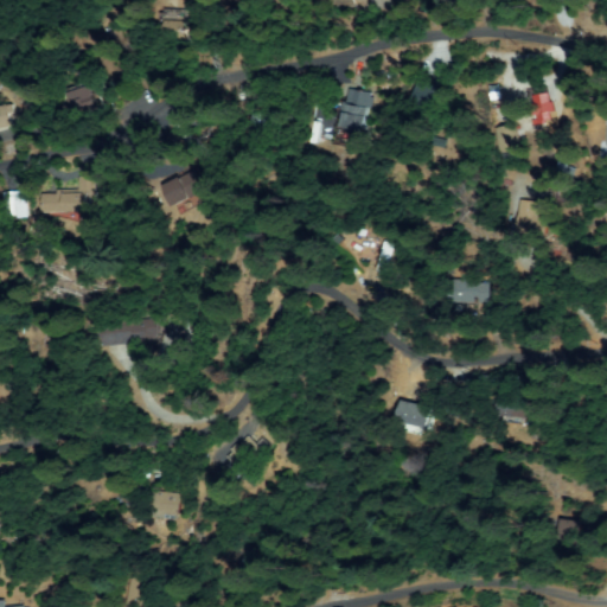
[(353,0),(356,8),(334,12),(331,0),(353,0)]
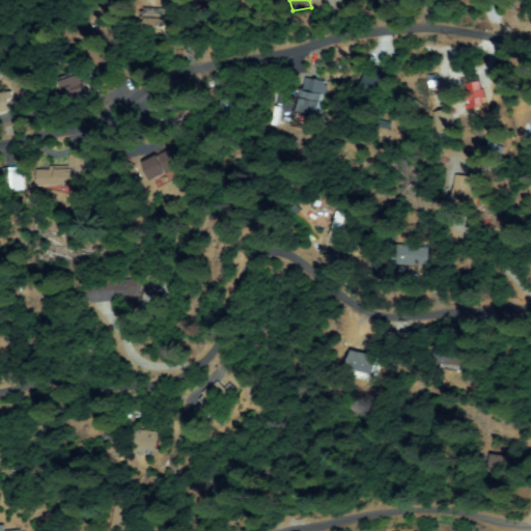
[(394,0),(413,0),(413,10),(394,10),(394,0)]
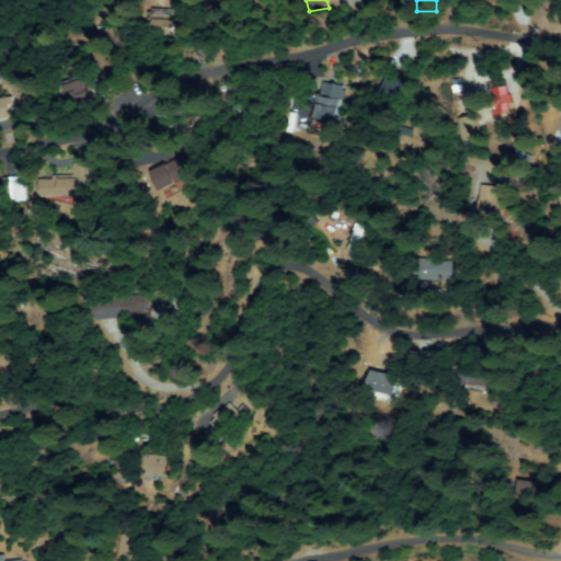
[(176,23),(171,23),(171,36),(152,36),(152,22),(147,22),(147,12),(151,12),(151,9),(178,10),(176,23)]
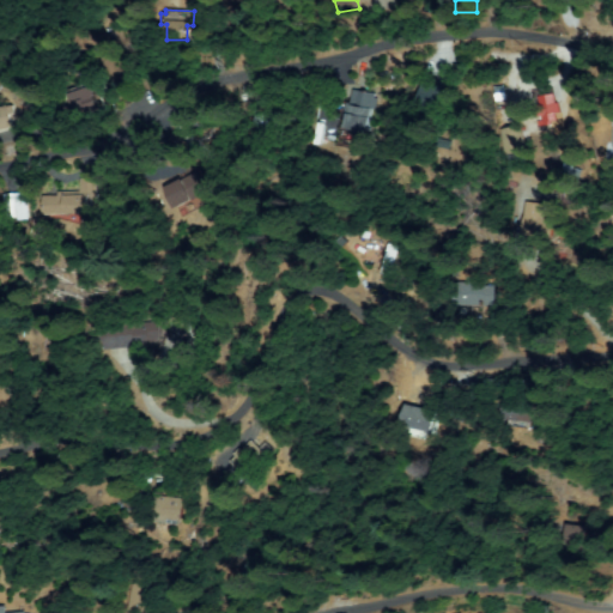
[(498,59),(501,50),(520,54),(519,62),(498,59)]
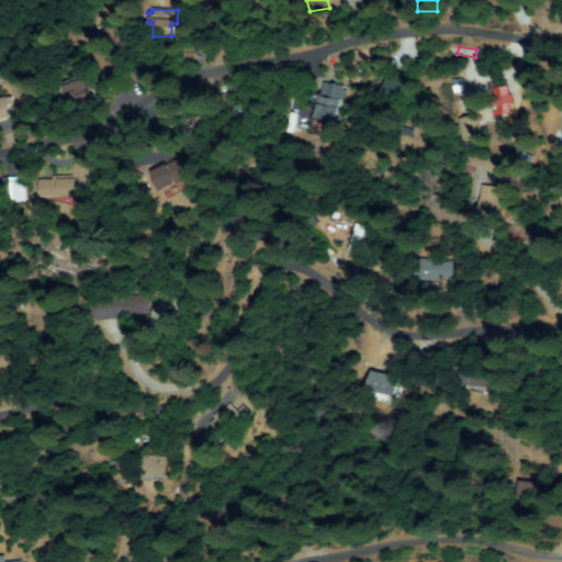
[(382,102),(388,71),(408,76),(407,83),(411,83),(409,87),(415,88),(411,105),(406,105),(406,108),(382,102)]
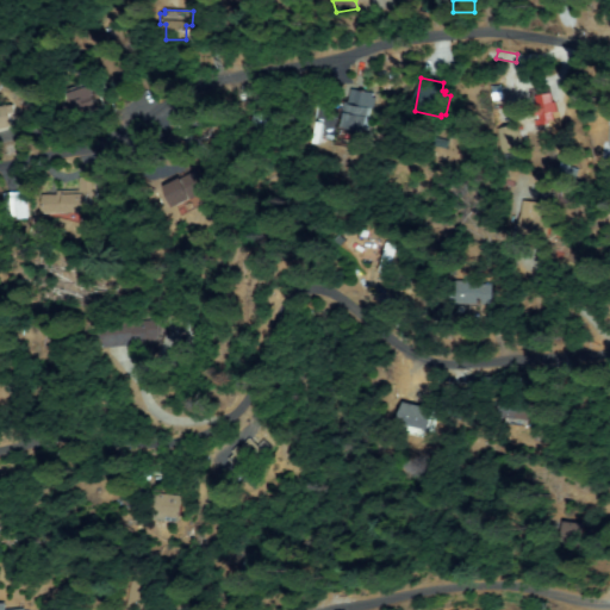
[(37,91),(30,105),(17,98),(18,94),(12,92),(18,81),(37,91)]
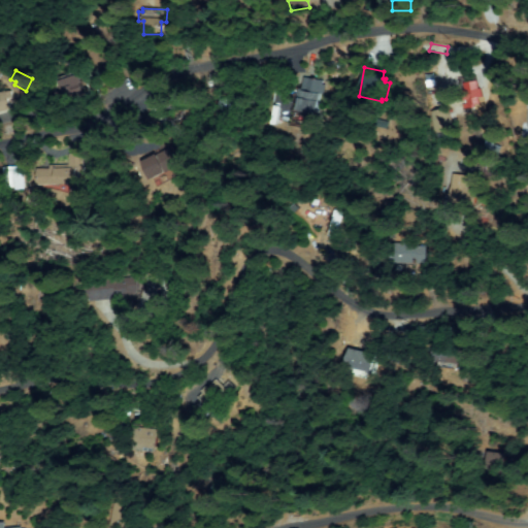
[(84,97),(55,103),(53,93),(57,93),(56,90),(53,91),(52,86),(58,85),(57,77),(78,72),(84,97)]
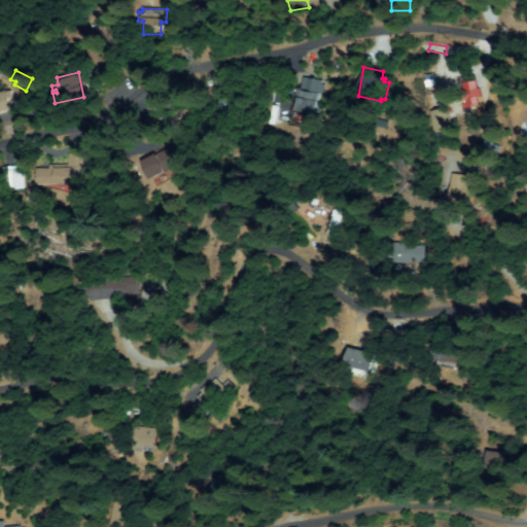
[(434,73),(435,89),(426,90),(424,74),(434,73)]
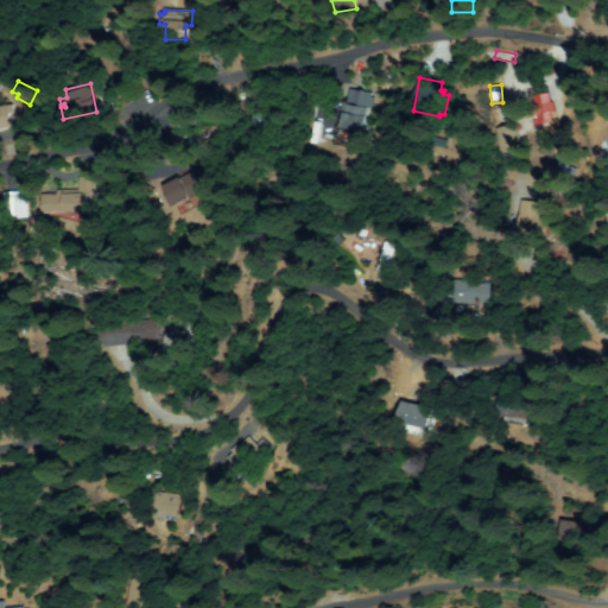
[(548,88),(549,95),(551,95),(551,102),(555,102),(555,112),(552,112),(552,121),(545,122),(545,125),(537,126),(537,122),(534,122),(534,118),(531,118),(530,105),(533,105),(533,99),(529,100),(527,89),(548,88)]
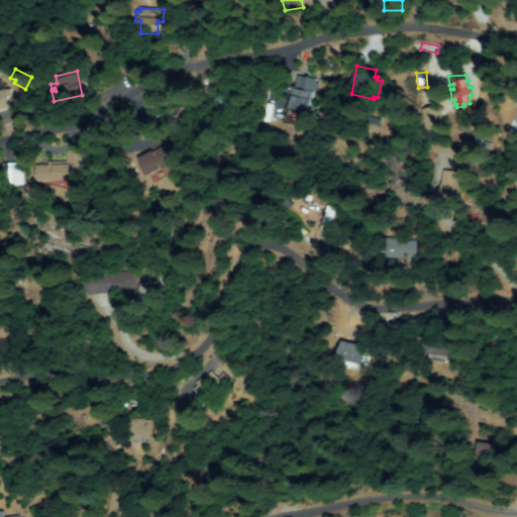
[(320,84),(318,94),(315,94),(313,106),(314,106),(313,110),(312,110),(309,123),(291,119),(290,123),(284,122),(288,100),(285,99),(287,86),(291,87),(292,83),(294,84),(294,87),(297,88),(299,77),(316,80),(316,84),(320,84)]
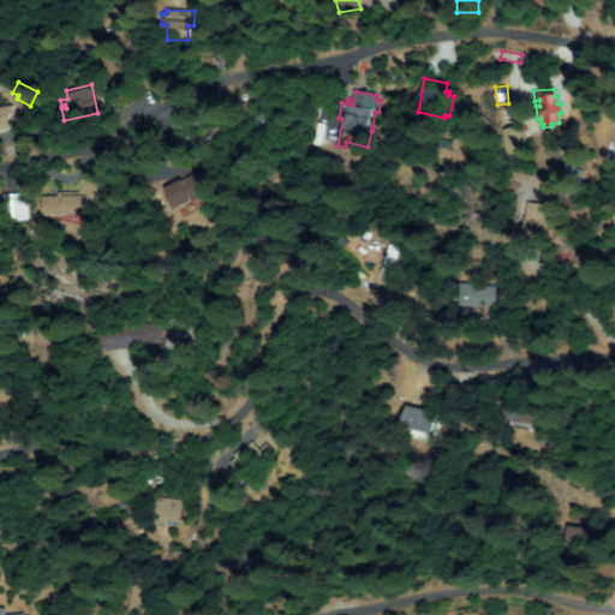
[(0,108),(13,107),(17,126),(11,127),(12,130),(0,131),(0,108)]
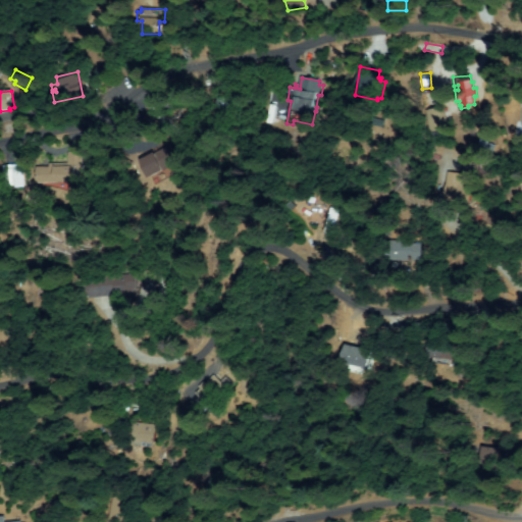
[(279,112),(278,122),(275,121),(275,122),(268,122),(269,103),(276,104),(276,112),(279,112)]
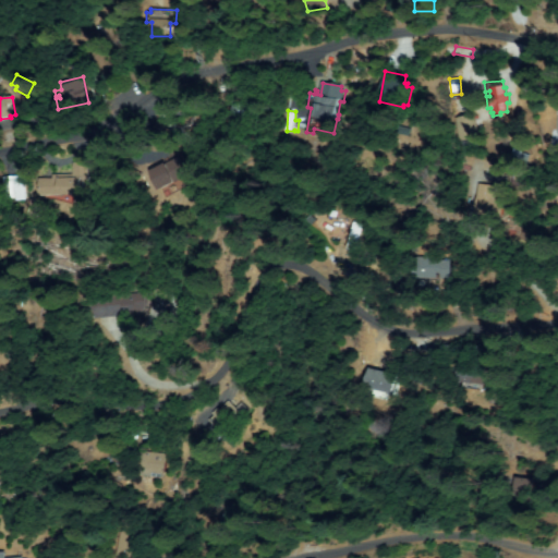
[(475,138),(478,152),(464,155),(461,141),(459,142),(455,119),(473,116),(477,138),(475,138)]
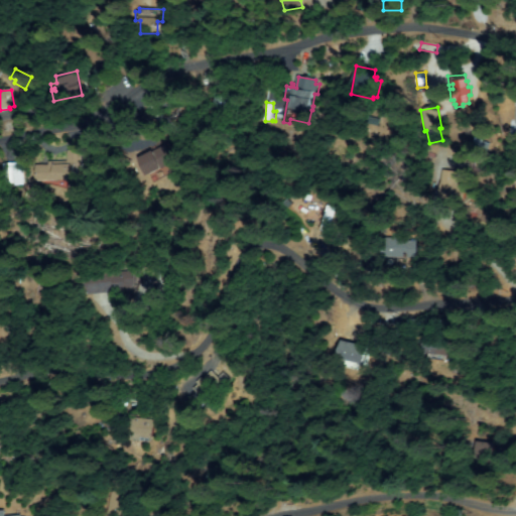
[(475,138),(490,144),(487,152),(471,146),(475,138)]
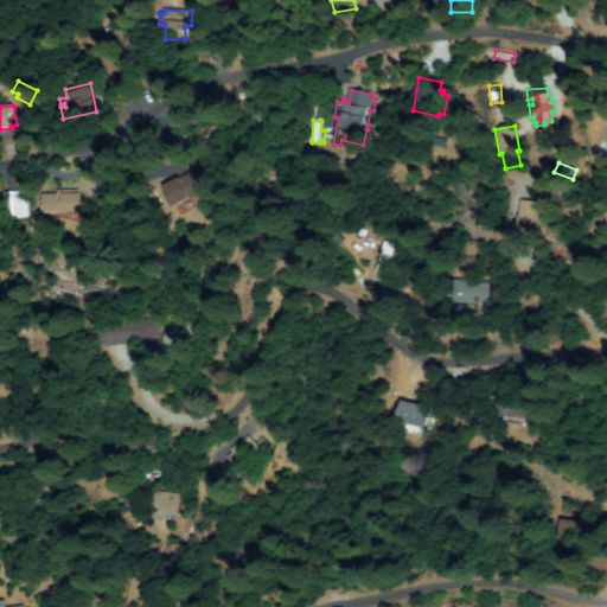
[(197,167),(209,180),(211,187),(212,187),(218,196),(181,217),(164,186),(166,185),(165,183),(183,172),(185,174),(197,167)]
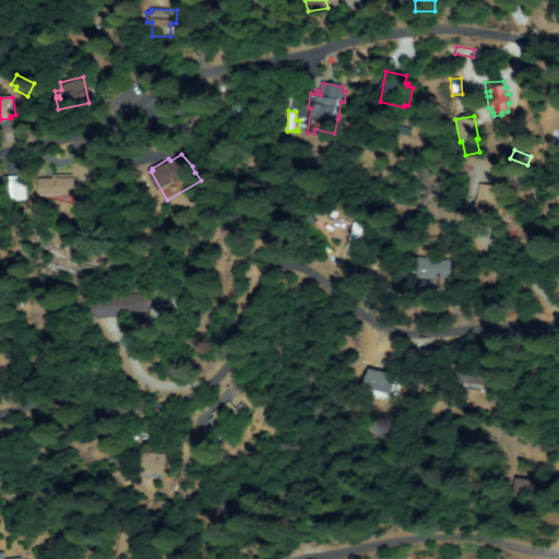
[(40,197),(40,179),(54,179),(54,177),(75,177),(75,164),(87,164),(87,182),(83,182),(83,197),(40,197)]
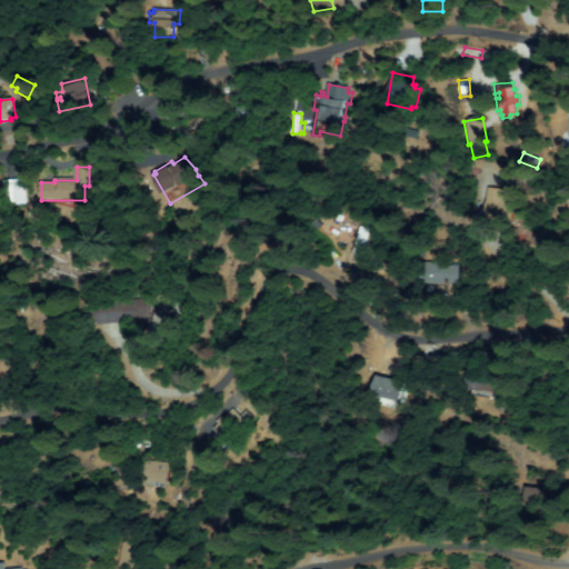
[(523,175),(535,176),(533,191),(521,190),(523,175)]
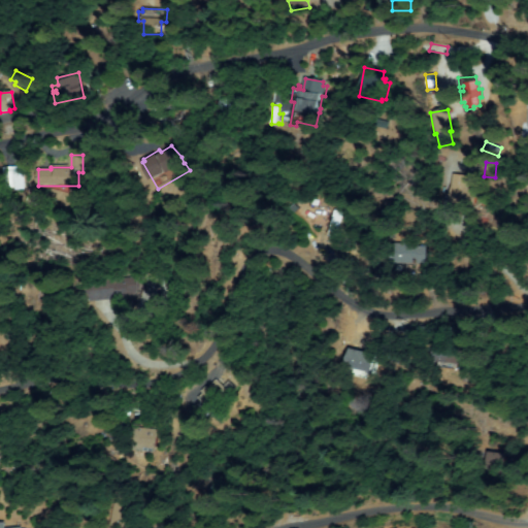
[(21,167),(24,188),(4,191),(1,170),(21,167)]
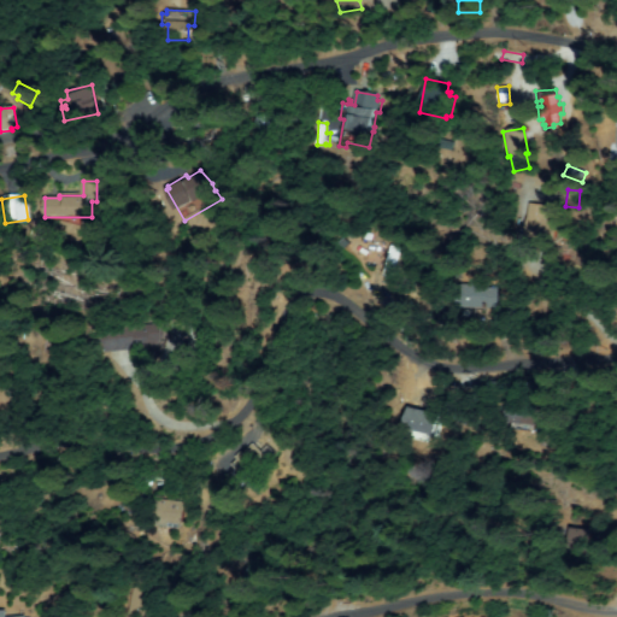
[(556,241),(545,240),(545,245),(541,244),(540,252),(526,251),(529,204),(552,205),(551,221),(558,221),(556,241)]
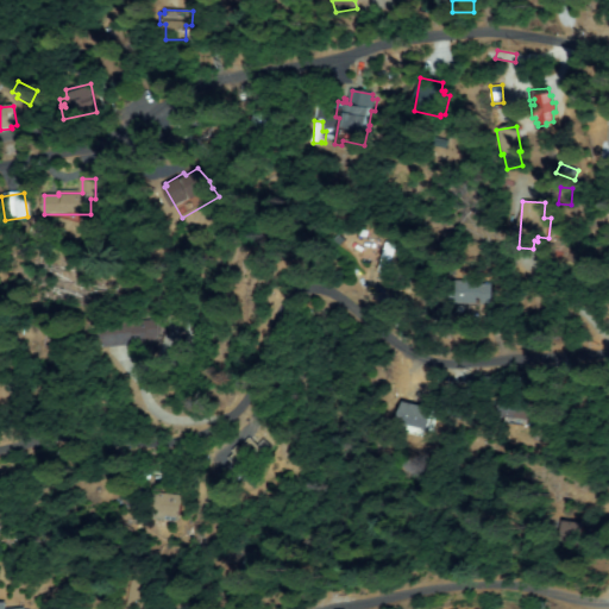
[(400,282),(384,281),(388,245),(403,246),(400,282)]
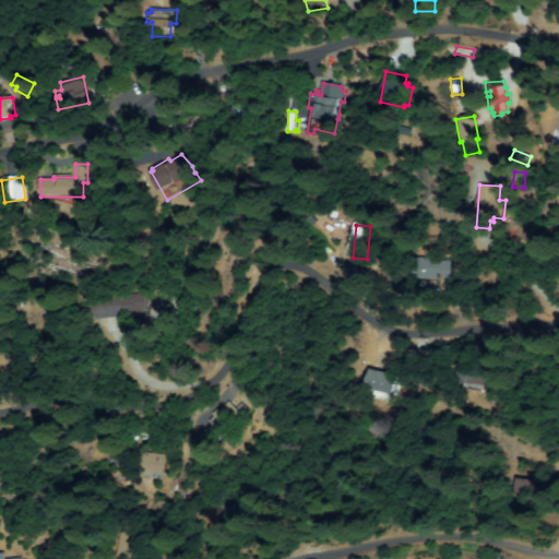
[(448,281),(417,278),(418,260),(449,261),(448,281)]
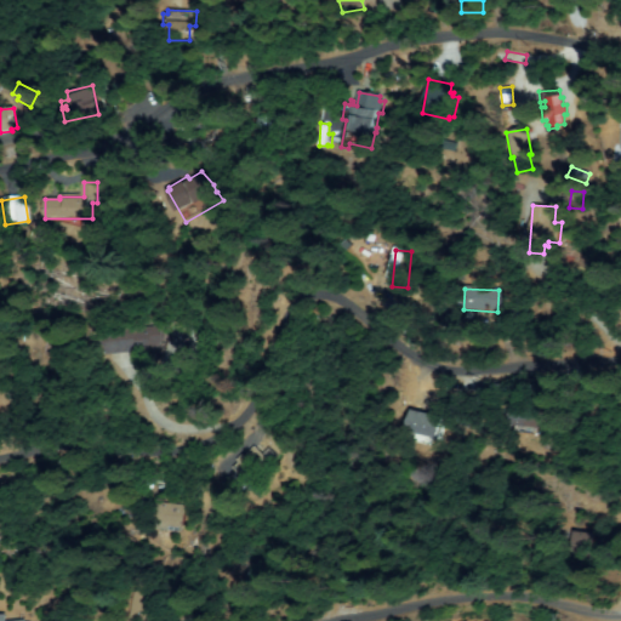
[(112,355),(109,335),(159,328),(161,347),(112,355)]
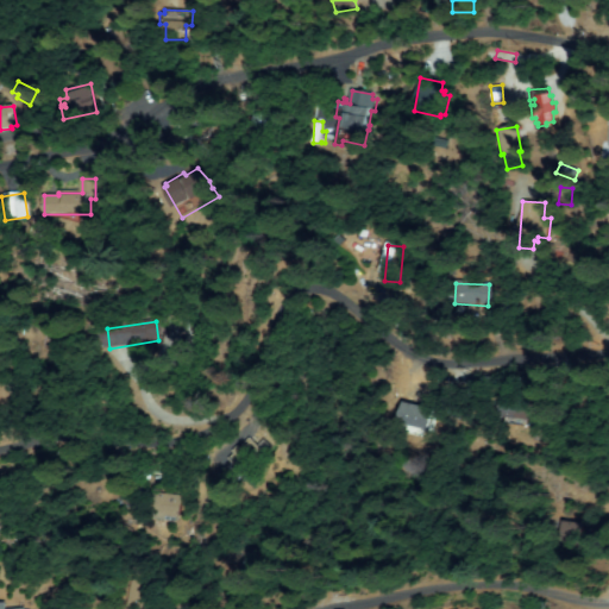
[(544,377),(553,378),(552,397),(542,397),(544,377)]
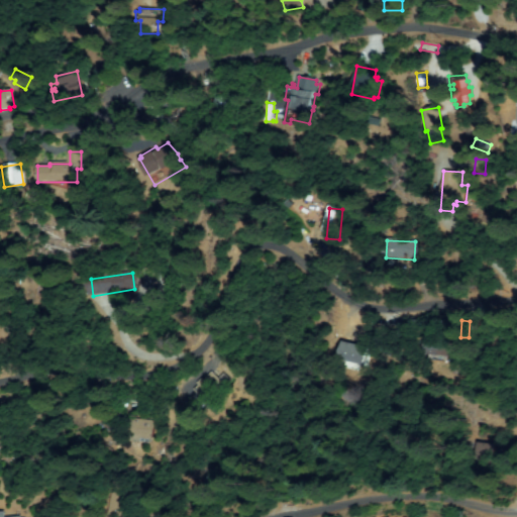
[(454,360),(423,359),(424,338),(454,340),(454,360)]
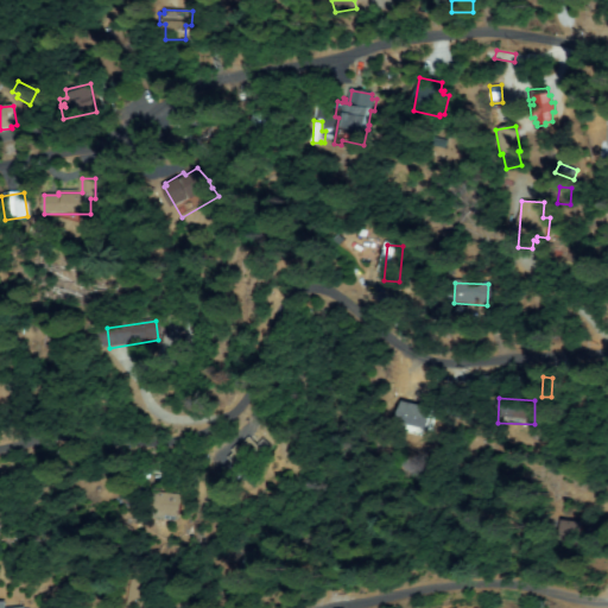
[(404,424),(409,405),(431,410),(428,429),(404,424)]
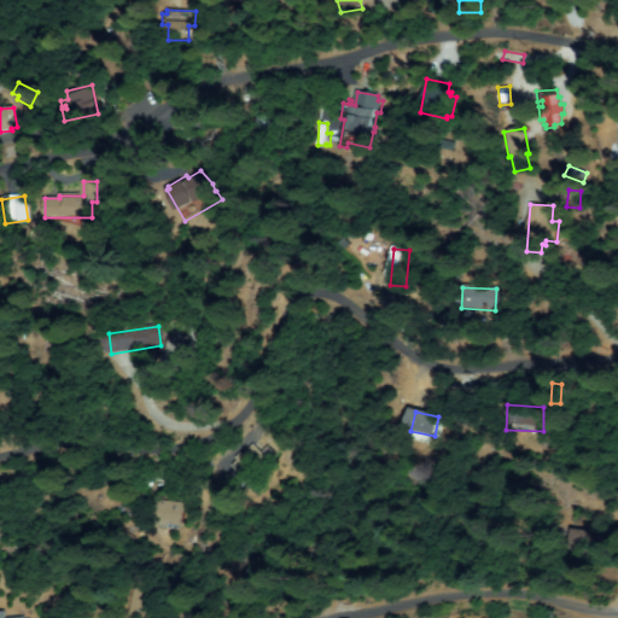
[(255,447),(267,460),(246,479),(234,467),(240,461),(238,459),(244,453),(246,455),(255,447)]
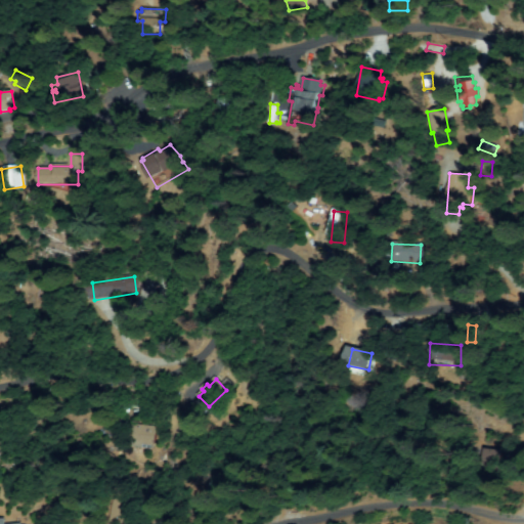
[(128,441),(129,426),(155,428),(154,447),(132,445),(132,441),(128,441)]
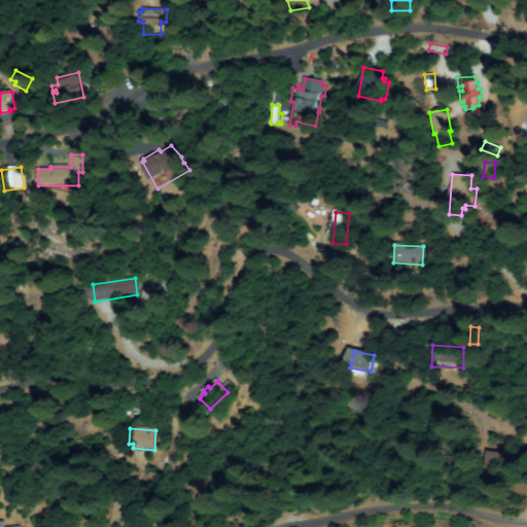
[(502,453),(501,469),(486,468),(487,452),(502,453)]
